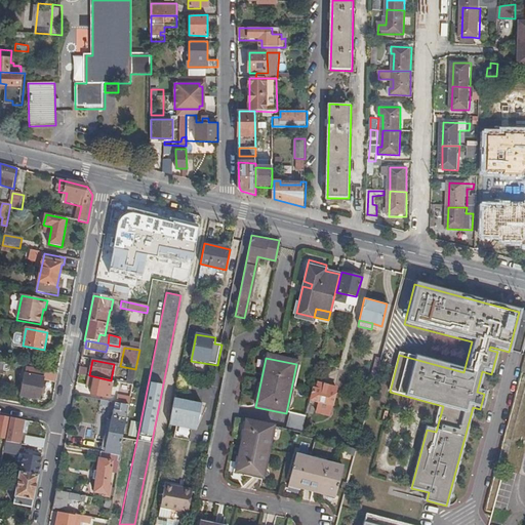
[(43,378),(56,381),(58,373),(27,367),(22,398),(40,401),(43,378)]
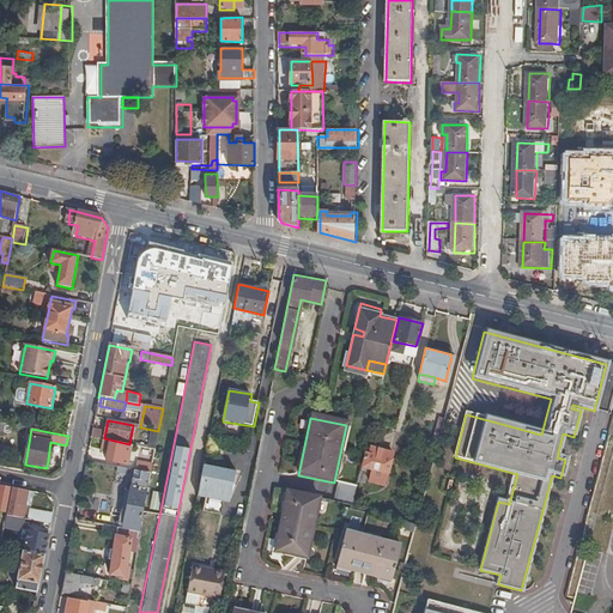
[(92,430),(91,439),(104,442),(104,438),(105,432),(92,430)]
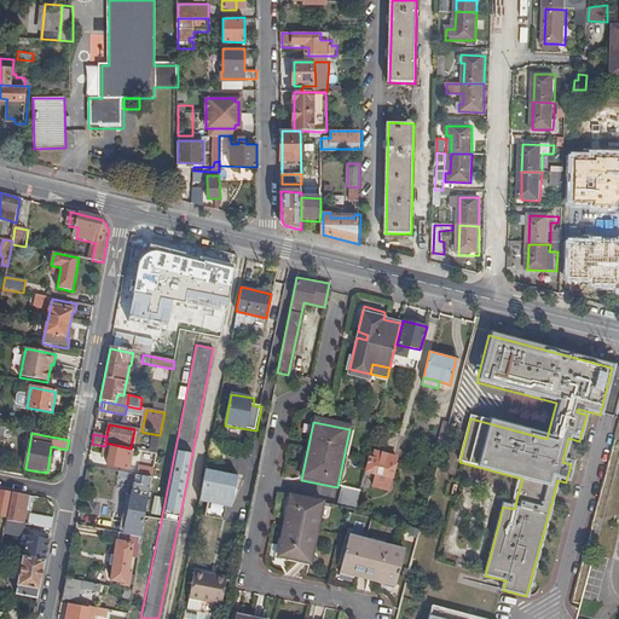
[(129,470),(133,451),(111,447),(108,466),(129,470)]
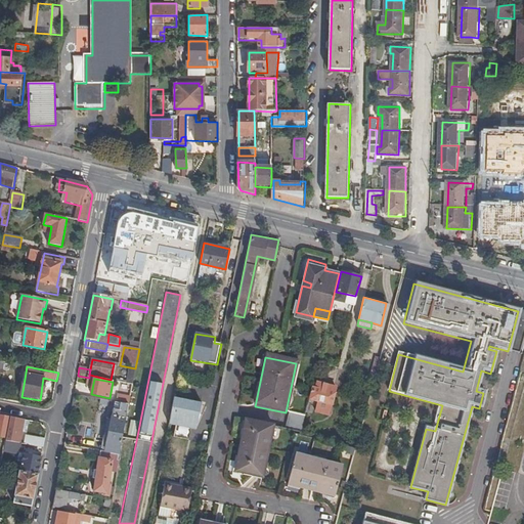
[(310,400),(333,405),(337,389),(317,384),(315,390),(312,389),(310,400)]
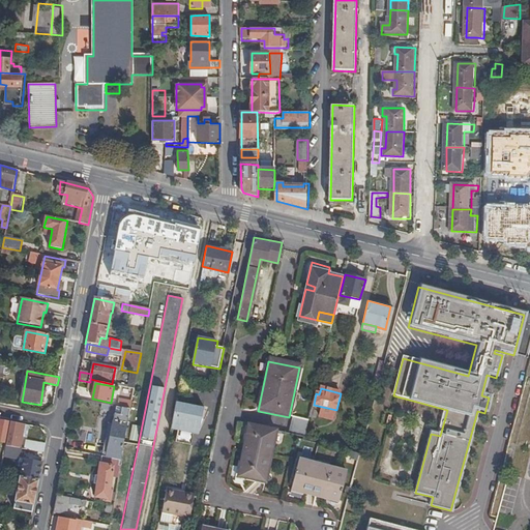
[(176,401),(170,429),(181,431),(194,434),(197,417),(202,418),(204,406),(176,401)]
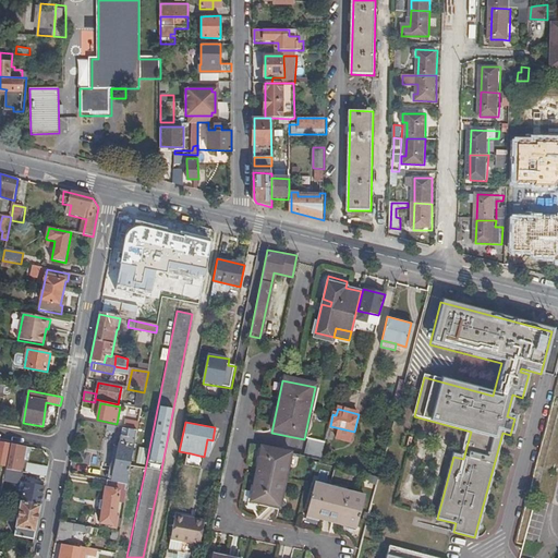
[(136,432),(126,429),(126,433),(120,432),(118,447),(114,465),(110,465),(107,482),(118,484),(126,486),(130,468),(133,447),(136,432)]
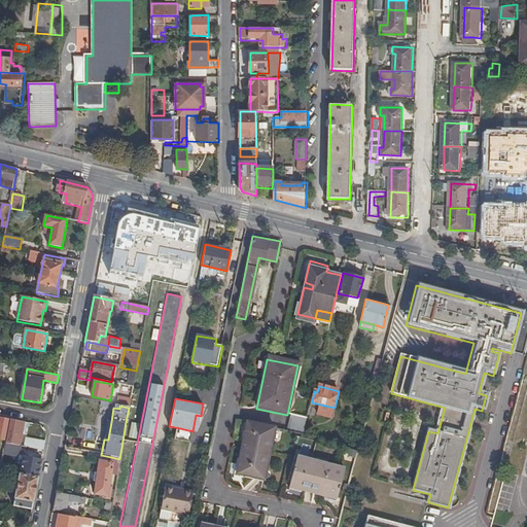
[(203,416),(201,416),(196,415),(192,431),(198,432),(203,416)]
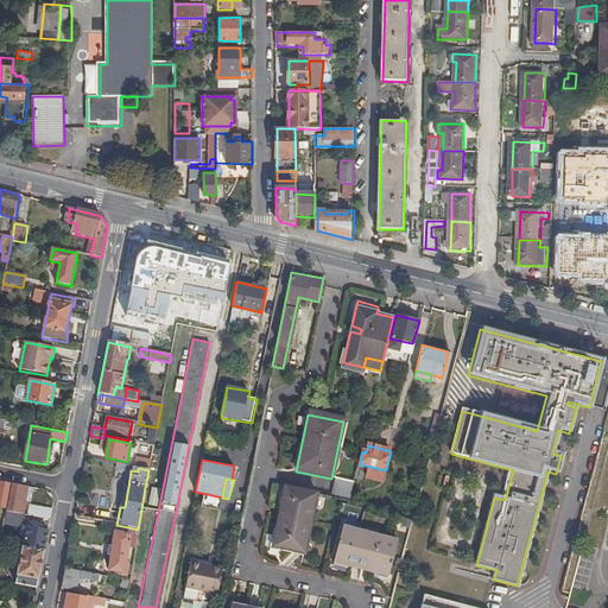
[(341,504),(348,504),(353,483),(335,479),(330,501),(341,504)]
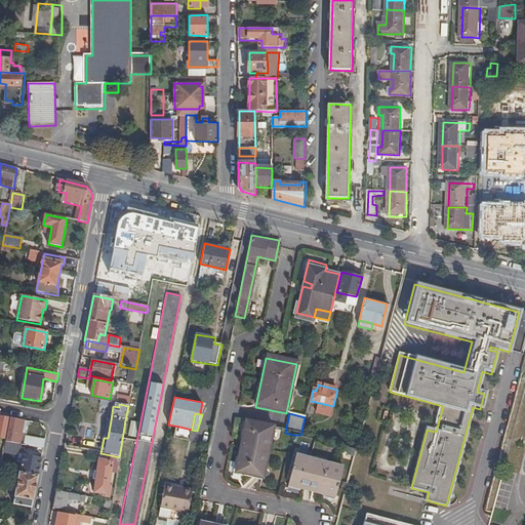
[(9,418),(0,416),(0,434),(6,435),(9,418)]
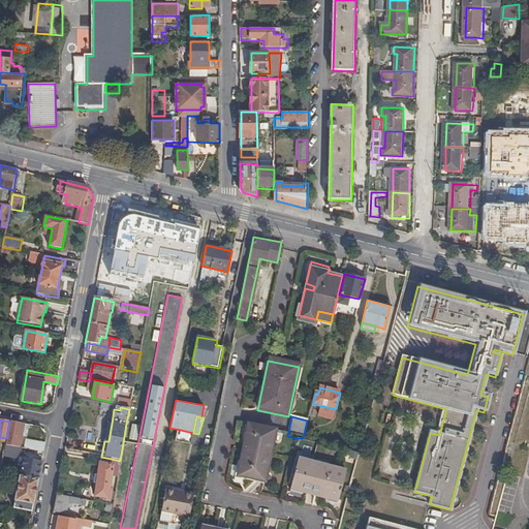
[(24,425),(9,422),(6,438),(5,445),(19,448),(24,425)]
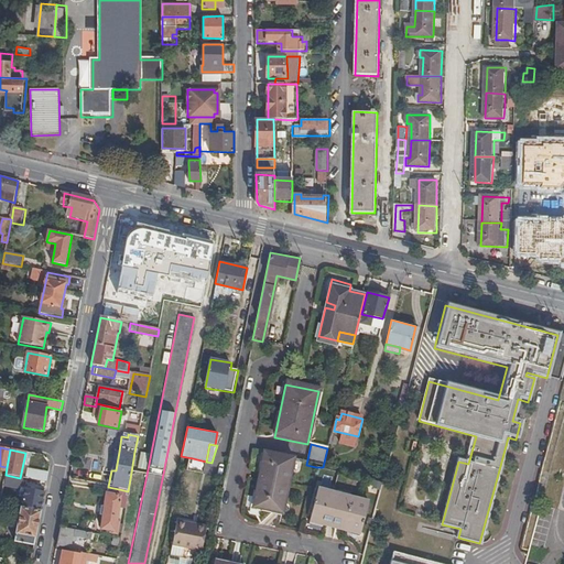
[(293,463),(263,457),(260,478),(270,480),(269,487),(258,485),(252,513),(282,519),(293,463)]
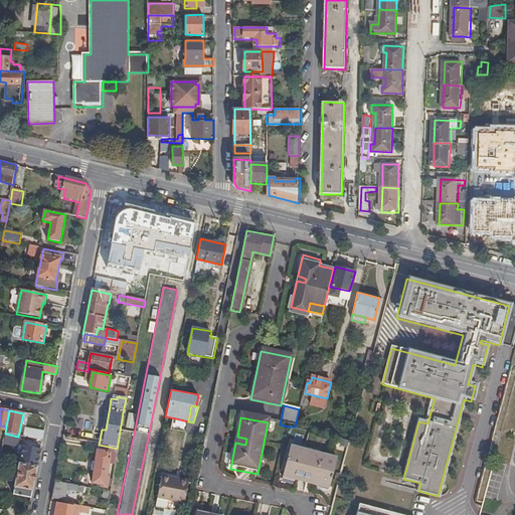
[(188,421),(176,418),(174,431),(186,433),(188,421)]
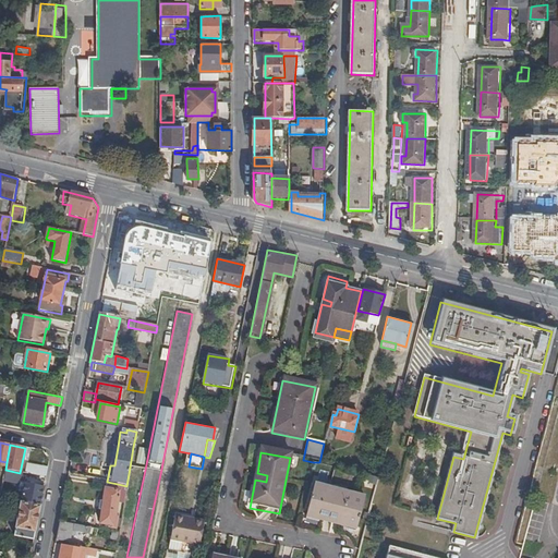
[(20,473),(5,470),(3,478),(19,482),(17,486),(21,487),(23,473),(20,473)]
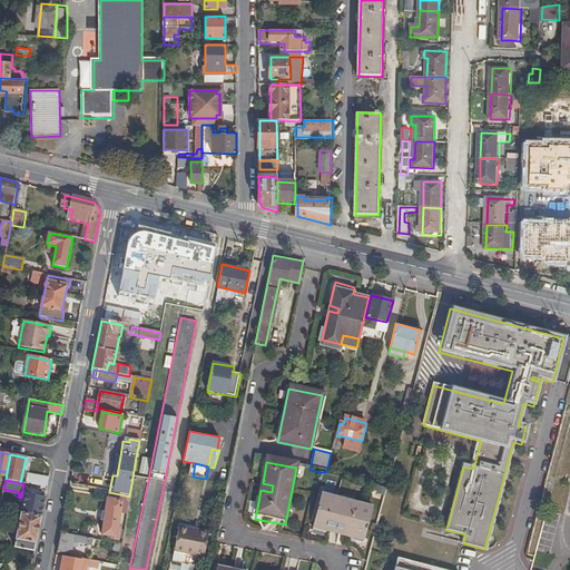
[(22,513),(41,518),(46,498),(36,495),(38,487),(23,483),(21,498),(26,499),(22,513)]
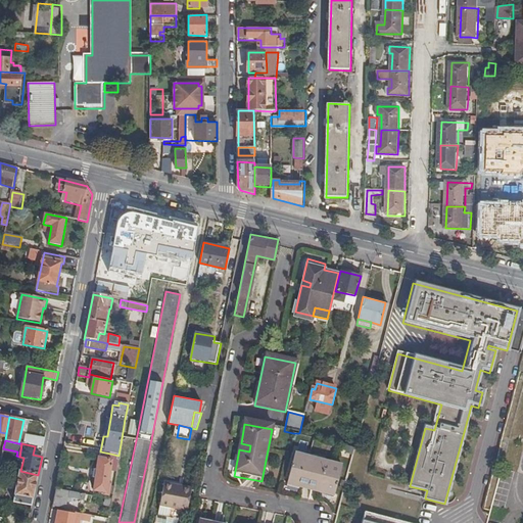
[(250,445),(241,443),(239,449),(249,452),(250,445)]
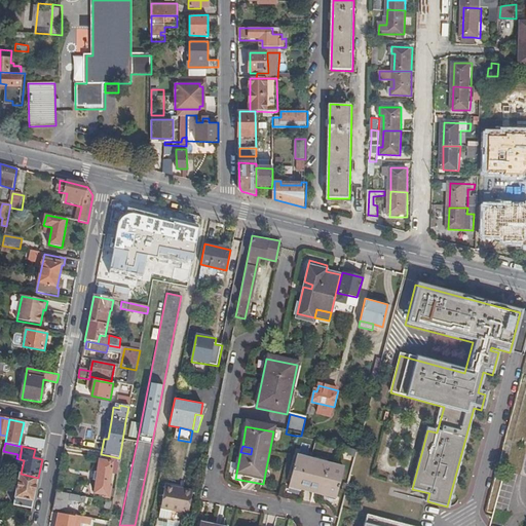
[(111,456),(101,454),(94,493),(106,495),(112,463),(110,462),(111,456)]
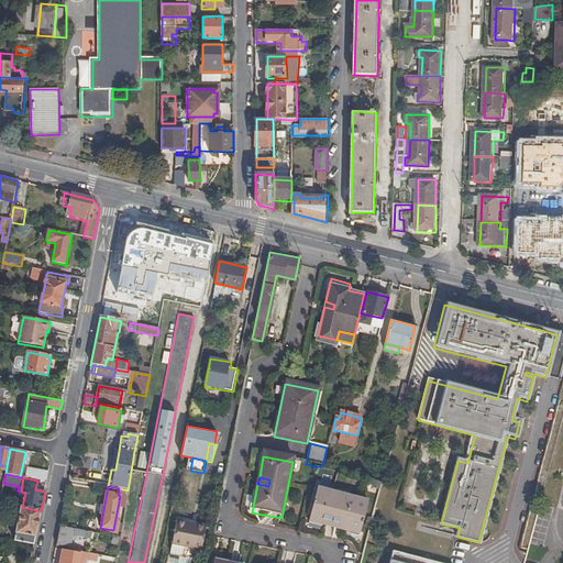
[(362,531),(367,499),(318,488),(311,521),(362,531)]
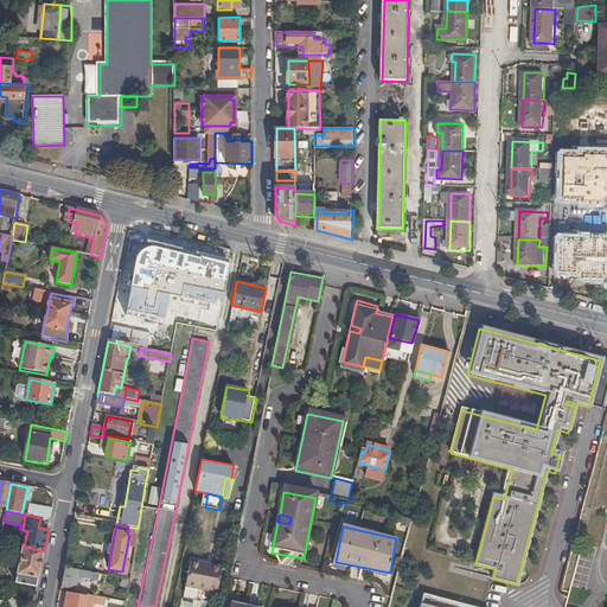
[(16,585),(37,588),(40,570),(44,551),(24,547),(23,547),(16,585)]
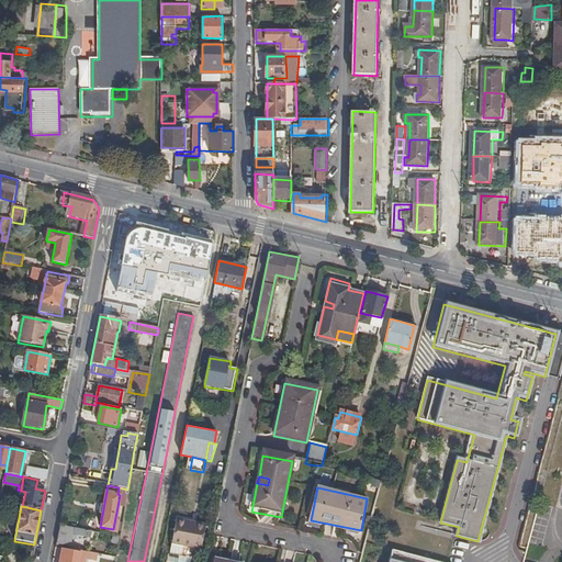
[(203,527),(194,525),(176,520),(168,555),(191,560),(193,549),(199,550),(203,527)]
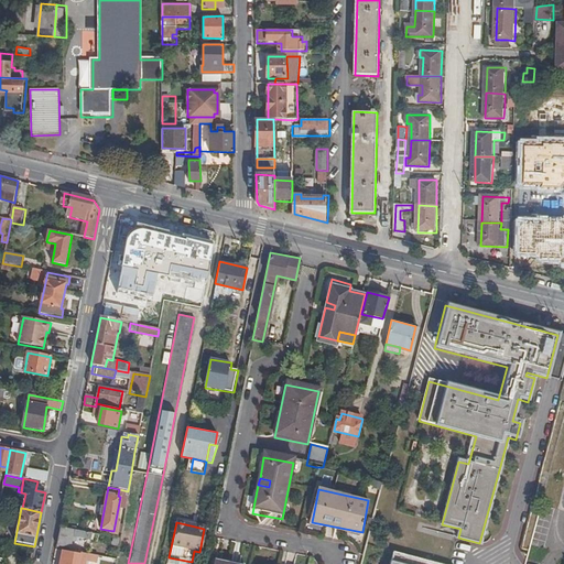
[(74,531),(60,529),(56,548),(69,550),(73,537),(74,531)]
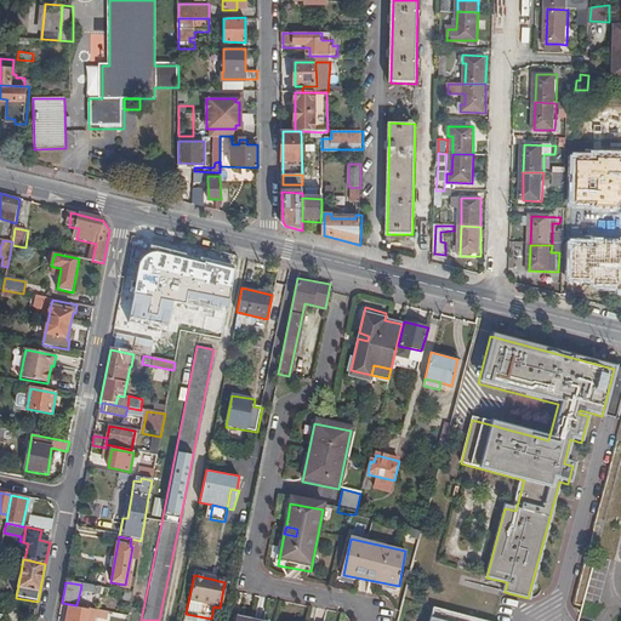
[(129,617),(132,594),(123,592),(119,615),(129,617)]
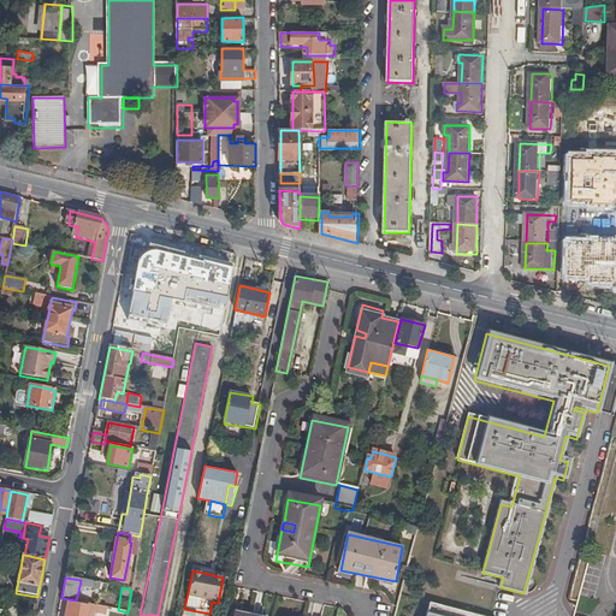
[(475,615),(477,614),(430,602),(426,615),(475,615)]
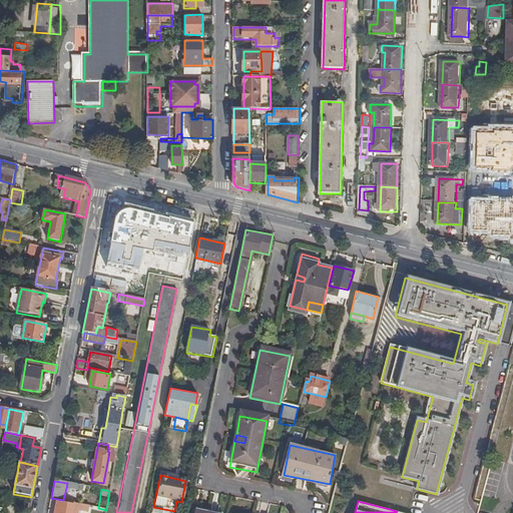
[(71,512),(73,506),(57,502),(55,512),(71,512)]
